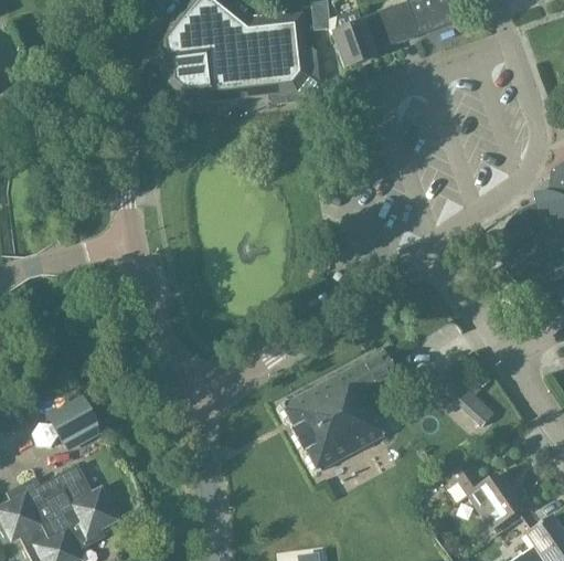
[(249,17),(227,0),(182,0),(153,36),(159,88),(179,104),(296,92),(309,76),(301,11),(249,17)]
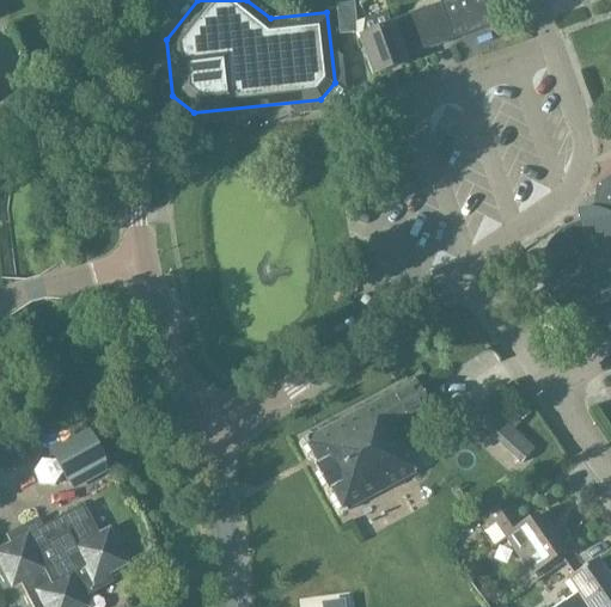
[(336,0),(340,31),(356,29),(356,28),(356,19),(354,0),(336,0)]
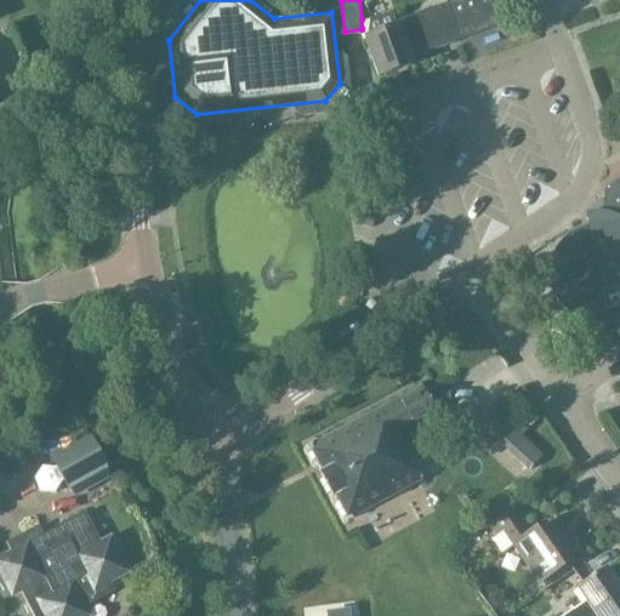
[(447,0),(460,36),(502,21),(495,0),(447,0)]
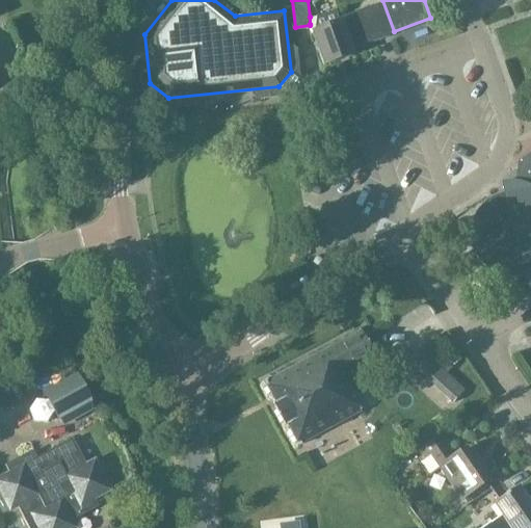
[(377,1),(339,16),(340,20),(343,19),(352,46),(389,33),(377,1)]
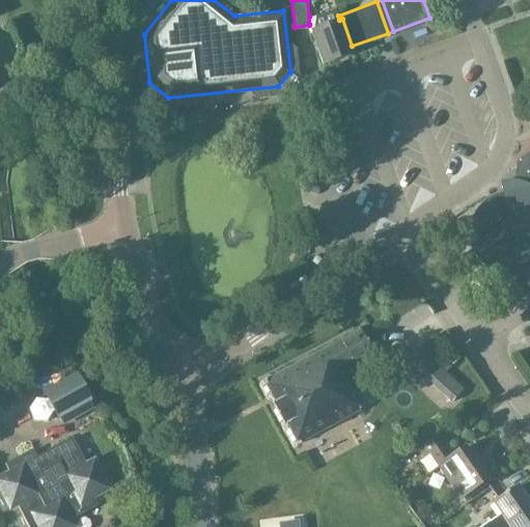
[(312,29),(311,30),(324,62),(354,52),(352,46),(342,19),(339,20),(338,16),(335,7),(315,15),(312,29)]
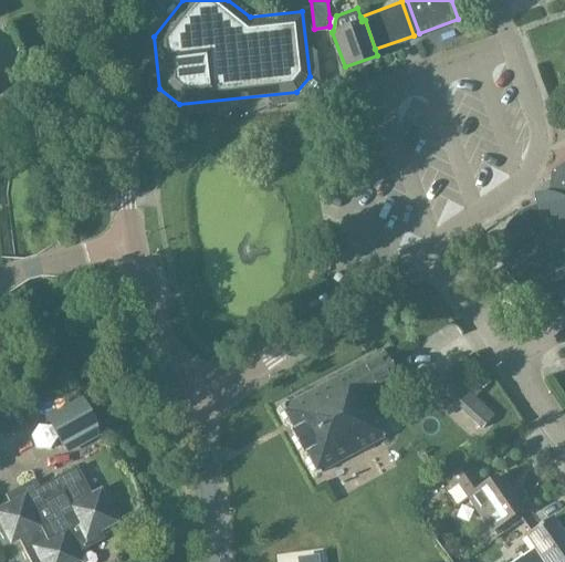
[(564,162),(553,170),(550,191),(535,193),(537,206),(531,206),(527,208),(521,211),(514,217),(508,226),(504,232),(502,240),(501,251),(501,258),(506,270),(511,277),(515,281),(521,287),(527,290),(533,292),(537,293),(543,293),(550,294),(556,293),(553,280),(564,277),(564,162)]
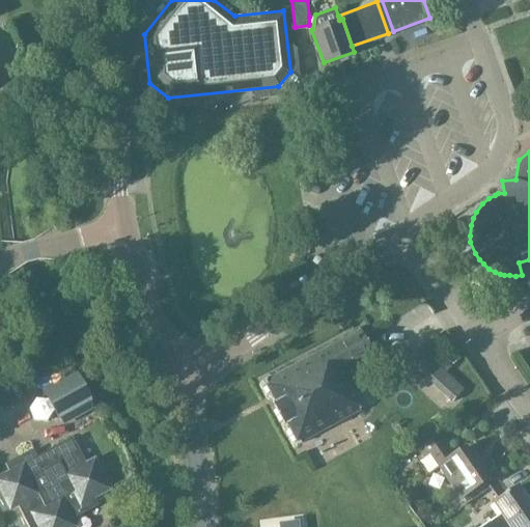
[(359,328),(265,379),(276,401),(274,403),(284,421),(286,420),(297,442),(360,409),(351,392),(354,391),(340,365),(370,350),(359,328)]
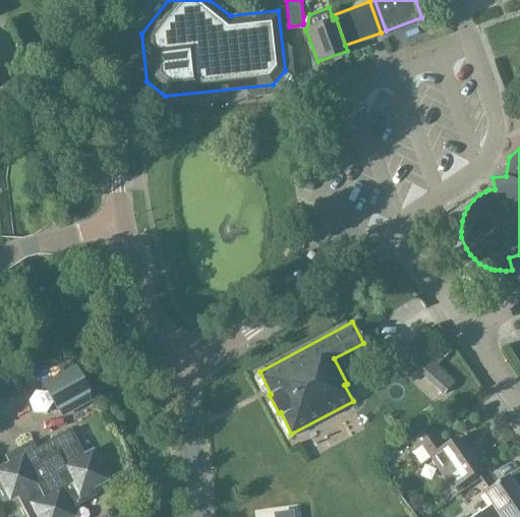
[(439,330),(430,336),(445,354),(453,348),(439,330)]
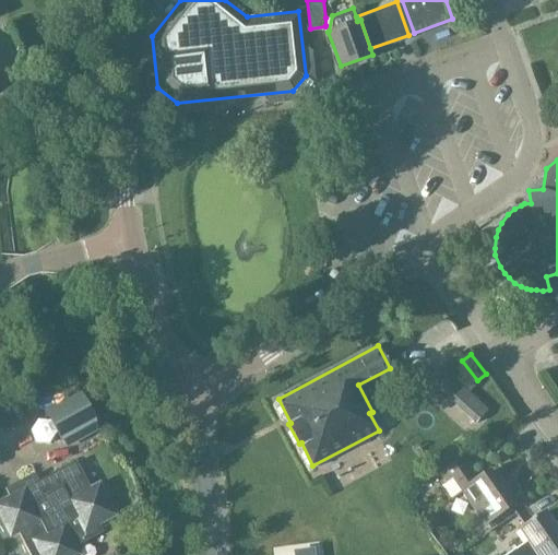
[(448,370),(437,382),(448,393),(459,381),(448,370)]
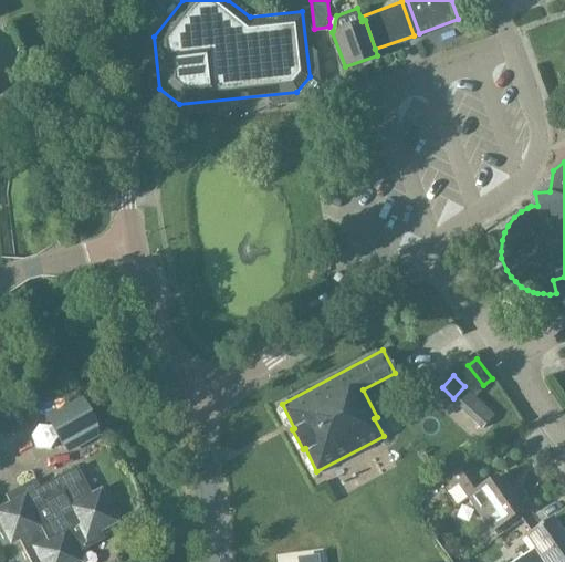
[(472,378),(464,386),(474,395),(482,387),(472,378)]
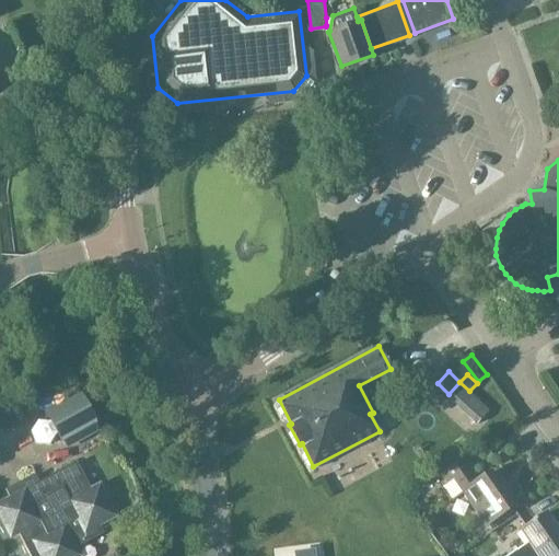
[(48,412),(61,437),(95,418),(82,394),(48,412)]
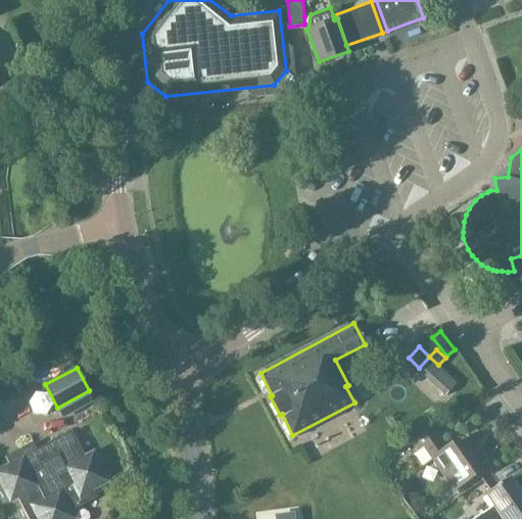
[(430,429),(412,441),(416,447),(413,450),(423,464),(432,457),(455,489),(481,471),(468,452),(470,449),(465,440),(461,440),(460,439),(444,450),(430,429)]
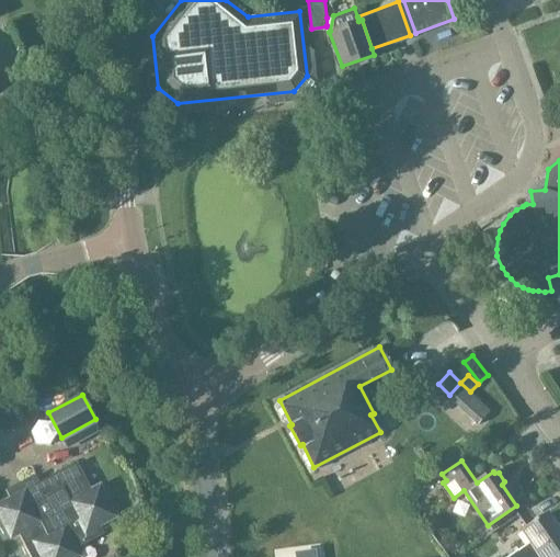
[(11,496),(0,501),(0,518),(10,536),(19,531),(33,556),(35,556),(41,554),(43,556),(73,556),(80,554),(76,545),(102,531),(99,523),(115,514),(98,484),(89,488),(75,462),(54,473),(57,479),(42,487),(35,473),(7,488),(11,496)]
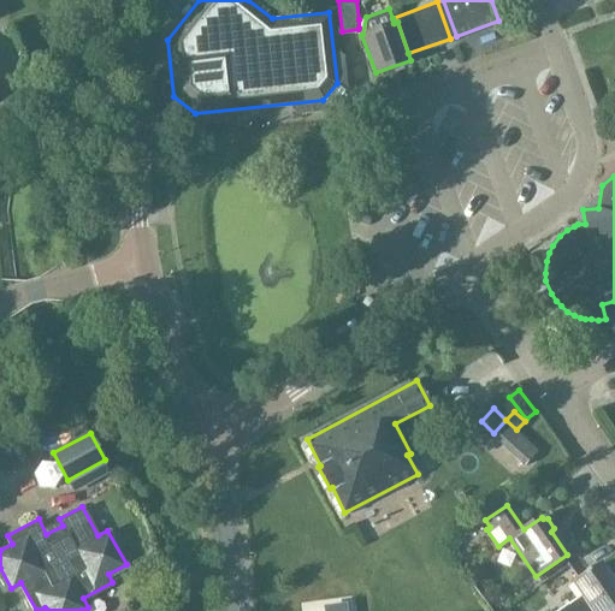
[(573,581),(580,592),(553,610),(579,610),(590,604),(590,605),(614,587),(614,580),(601,561),(573,581)]
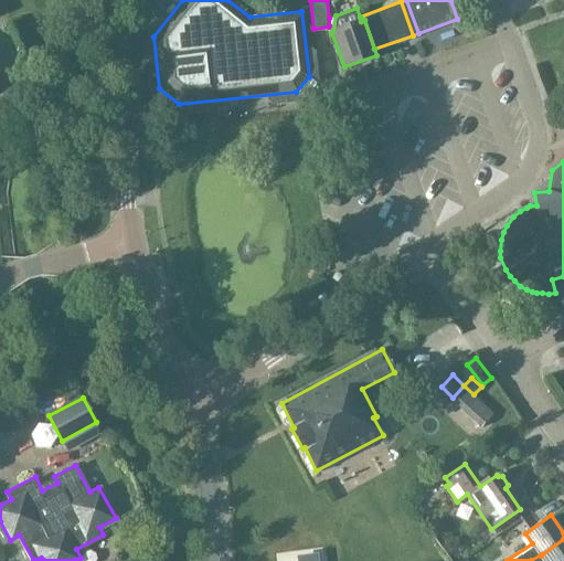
[(563,539),(541,556),(544,560),(563,560),(563,539)]
